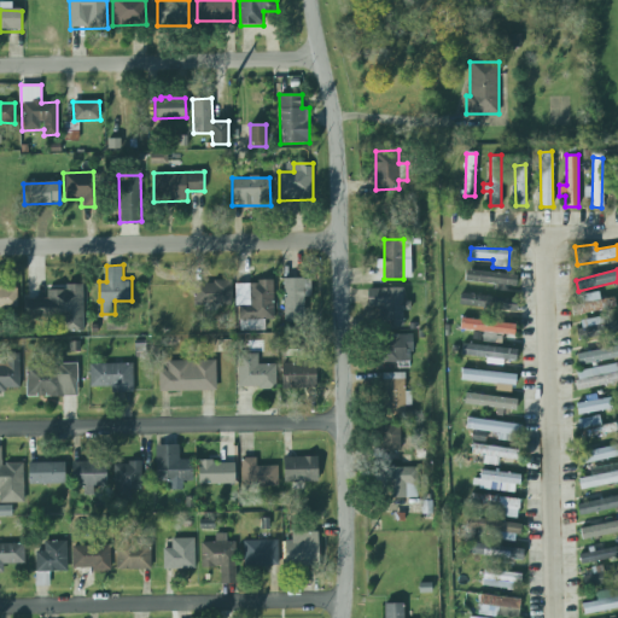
[(517,274),(465,272),(465,283),(517,285),(517,274)]
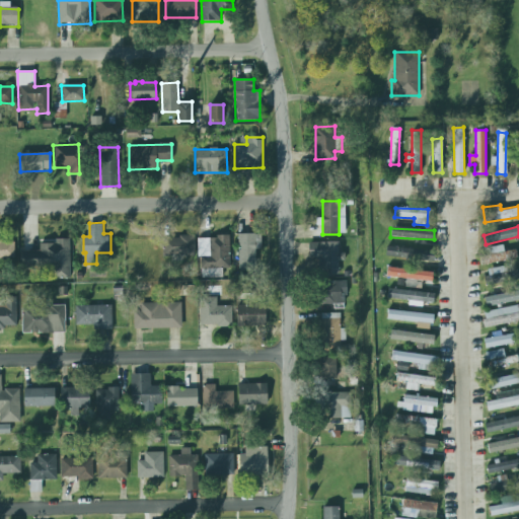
[(209,236),(216,236),(216,233),(229,233),(230,267),(201,268),(201,255),(210,255),(209,236)]
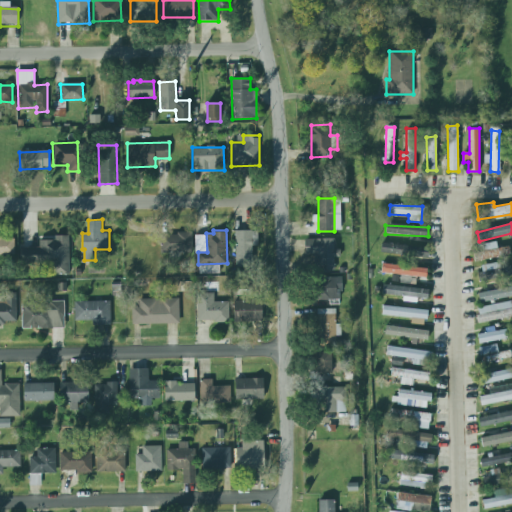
[(235,231),(235,267),(252,267),(252,246),(258,246),(257,231),(235,231)]
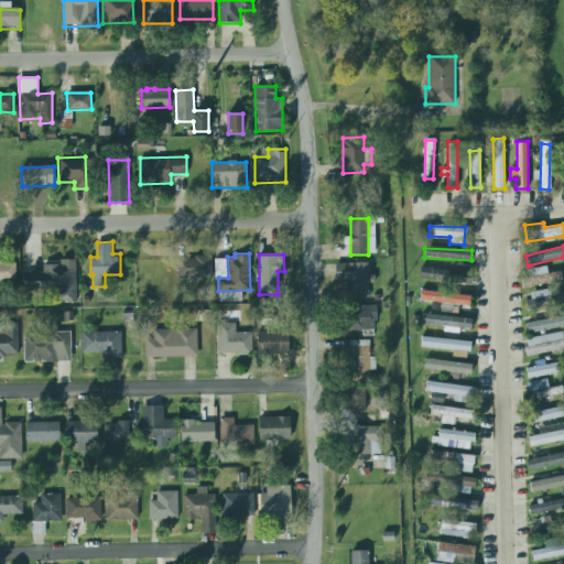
[(212,257),(179,258),(179,279),(212,278),(212,257)]
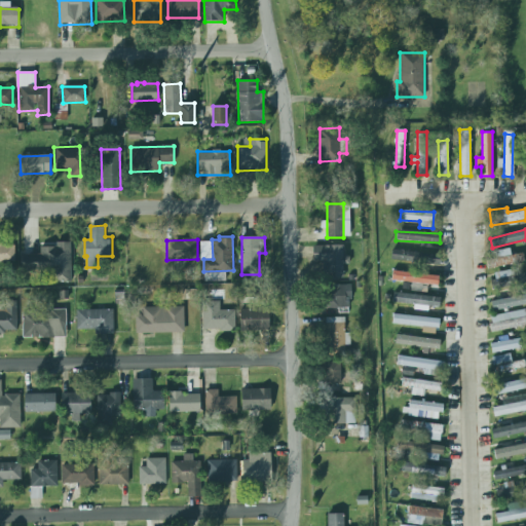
[(0,261),(14,261),(13,245),(2,245),(2,242),(0,242),(0,261)]
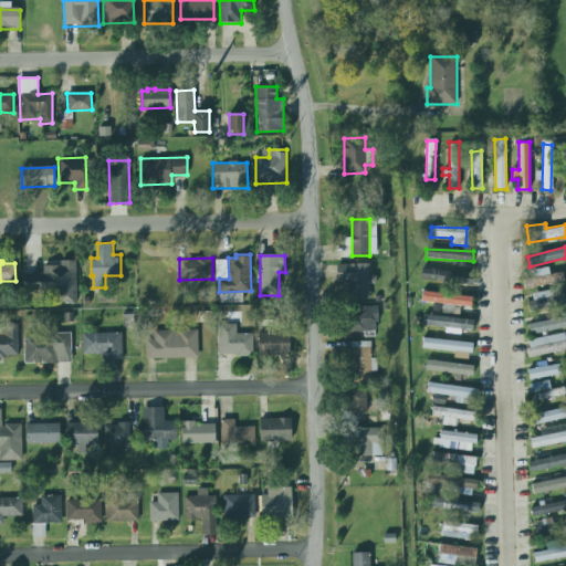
[(77,302),(76,261),(61,261),(61,265),(43,265),(43,273),(23,274),(24,293),(51,293),(51,302),(77,302)]
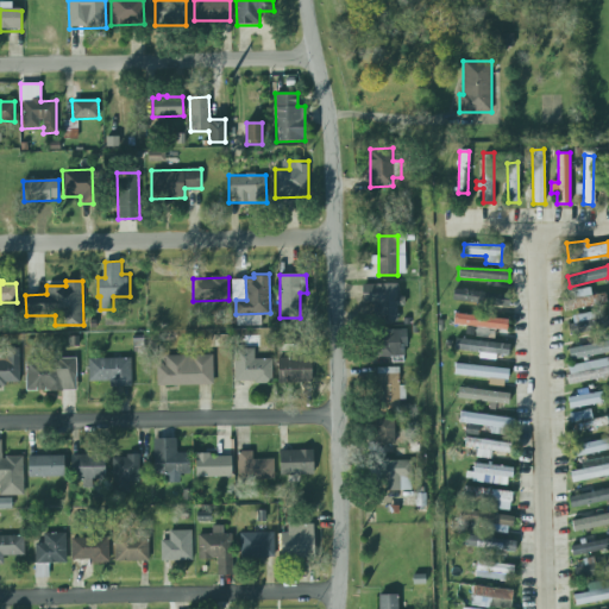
[(362,284),(363,302),(374,302),(375,325),(397,324),(397,306),(405,306),(405,296),(397,296),(396,284),(362,284)]
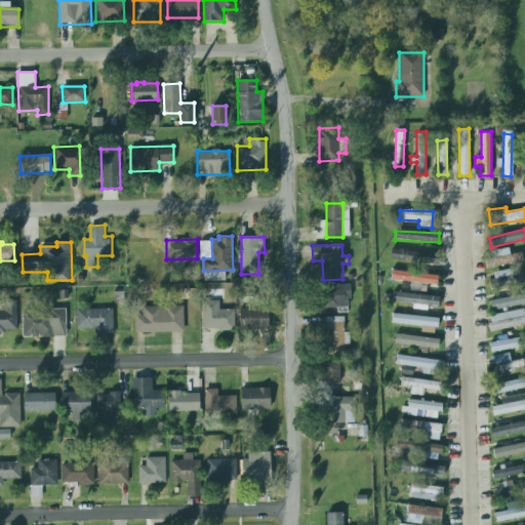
[(494,249),(495,256),(485,258),(487,269),(523,263),(521,252),(510,254),(508,246),(494,249)]
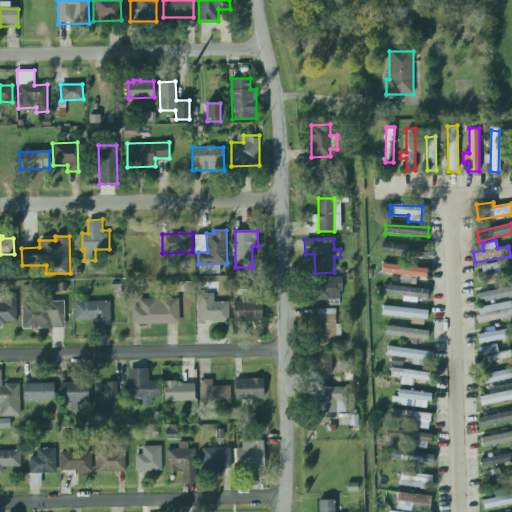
[(428,257),(428,247),(382,245),(382,255),(428,257)]
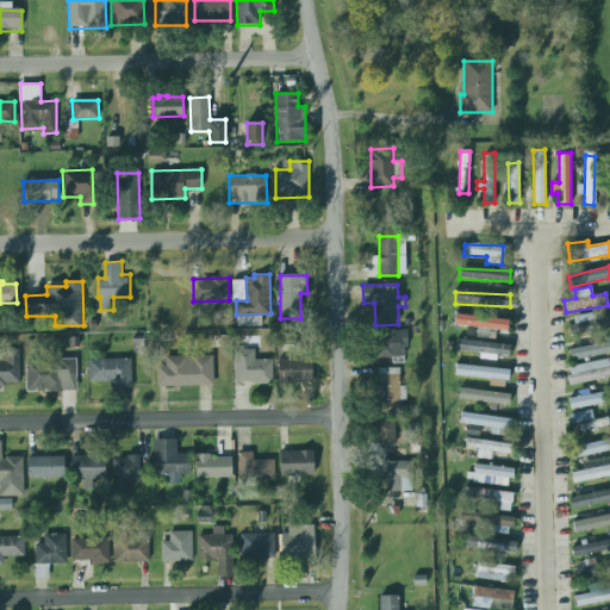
[(609,329),(608,317),(596,319),(595,313),(570,317),(573,336),(609,329)]
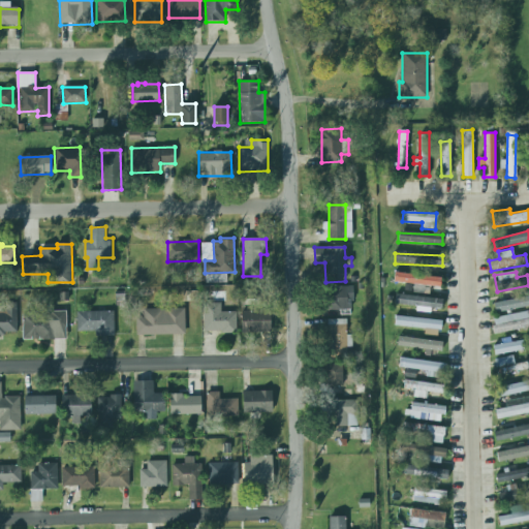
[(441,278),(395,273),(394,282),(440,287),(441,278)]
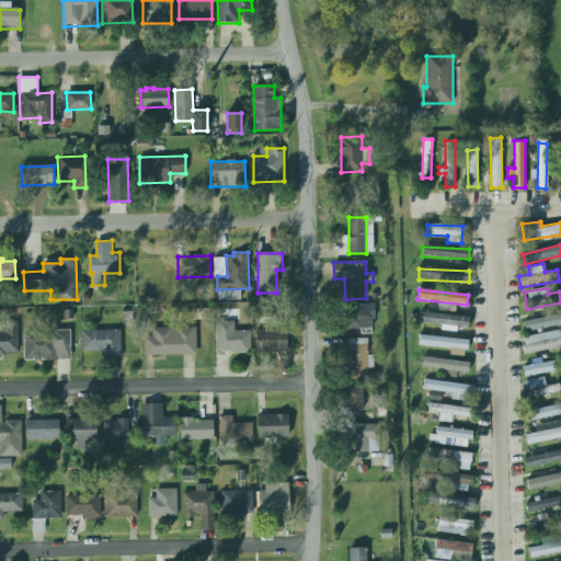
[(374,304),(344,305),(345,329),(374,328),(374,304)]
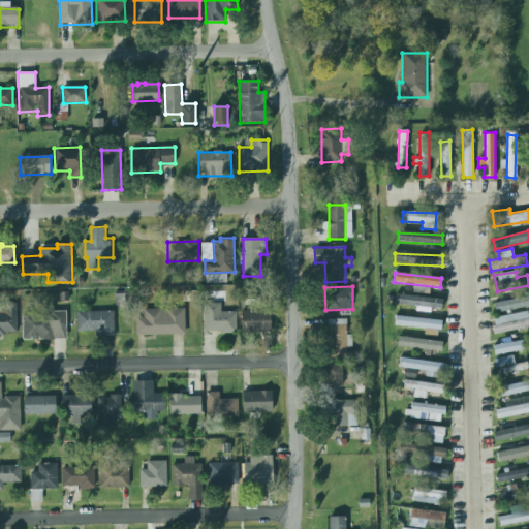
[(430,313),(430,308),(441,309),(442,300),(396,294),(395,304),(416,307),(416,311),(430,313)]
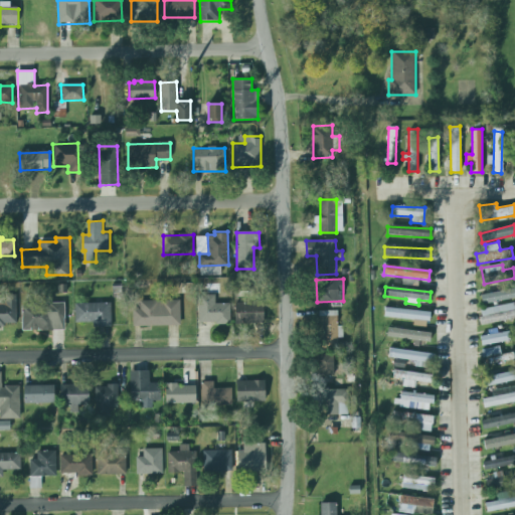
[(481,302),(514,299),(514,289),(481,293),(481,302)]
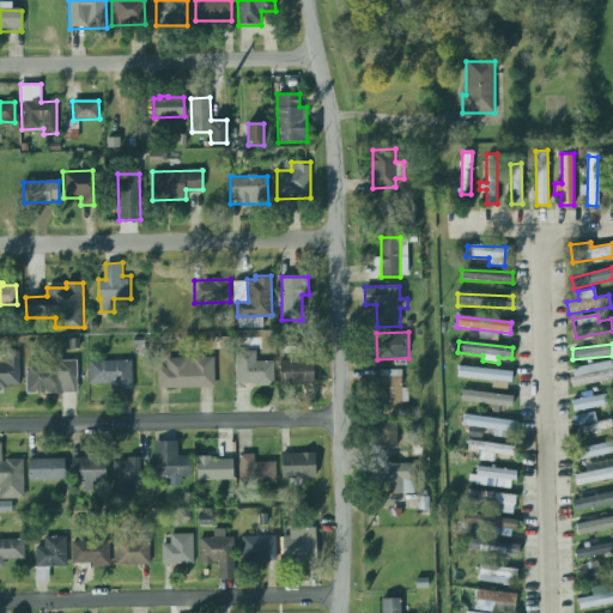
[(19,351),(6,351),(6,363),(0,363),(0,390),(4,390),(4,386),(19,386),(19,351)]
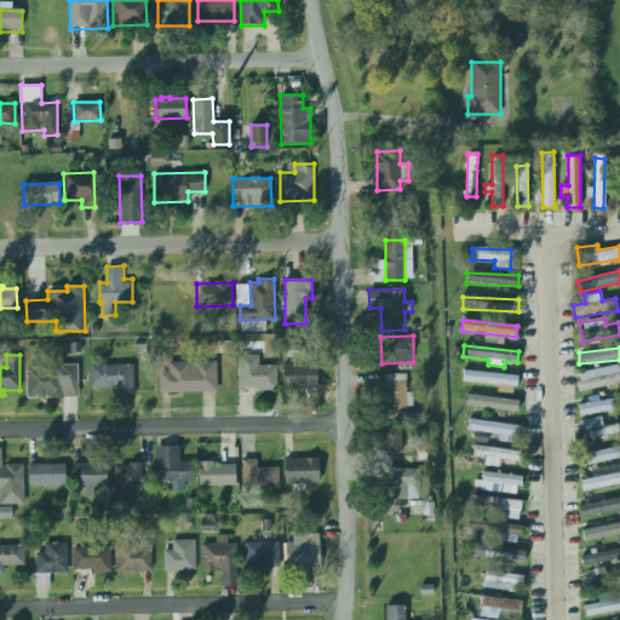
[(239,389),(277,389),(276,366),(259,366),(259,355),(239,355),(239,389)]
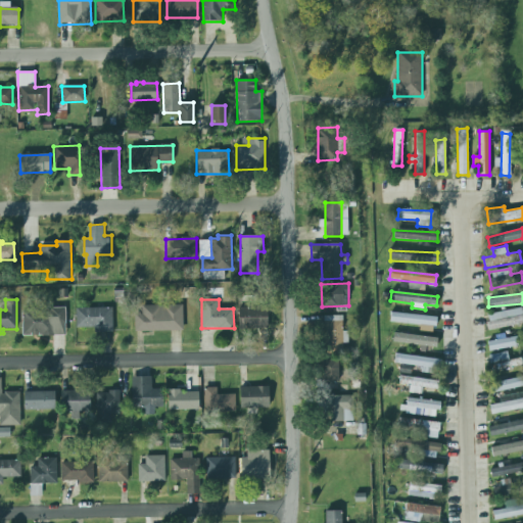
[(135,332),(183,331),(183,305),(142,305),(142,315),(135,315),(135,332)]
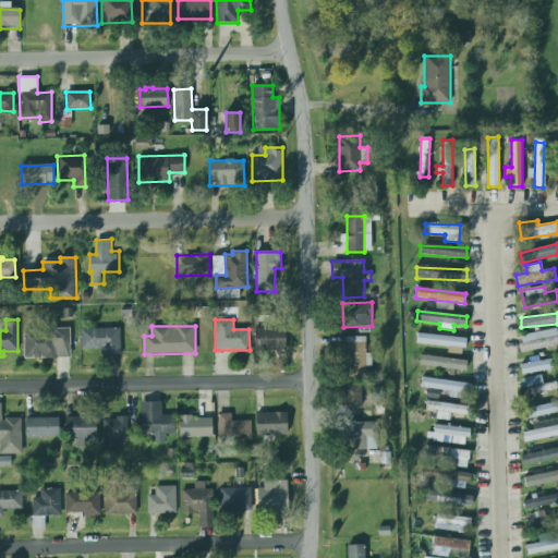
[(21,328),(22,360),(71,359),(70,327),(21,328)]
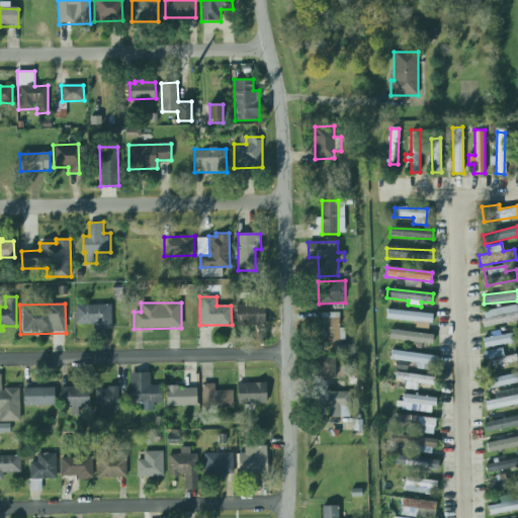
[(265,326),(265,304),(236,305),(236,326),(265,326)]
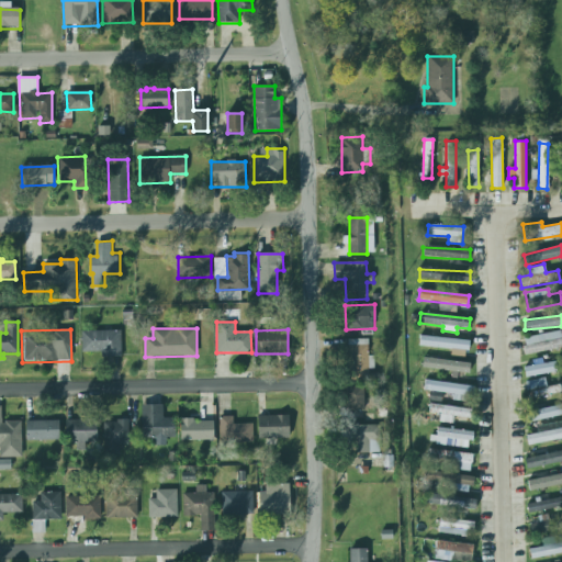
[(561,329),(523,339),(526,356),(561,347),(561,329)]
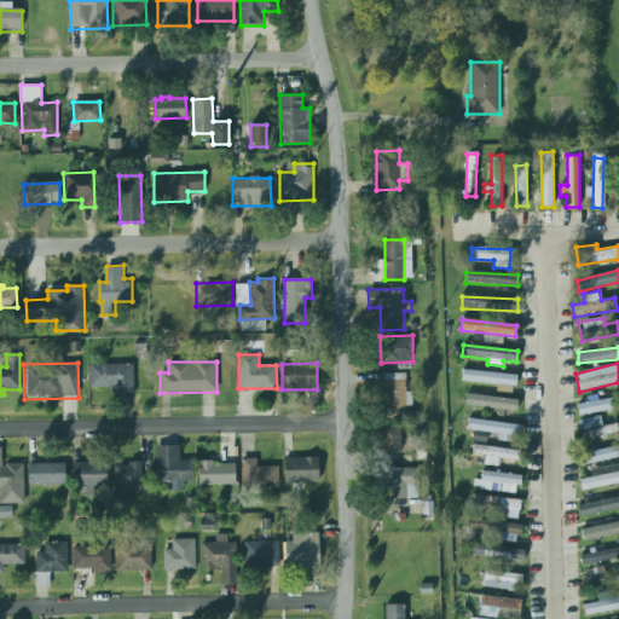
[(90,365),(90,388),(111,388),(113,394),(134,393),(133,364),(90,365)]
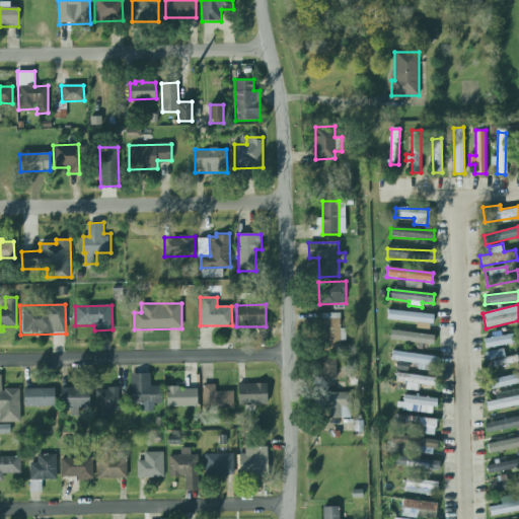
[(432,329),(433,313),(387,311),(387,320),(417,322),(416,328),(432,329)]
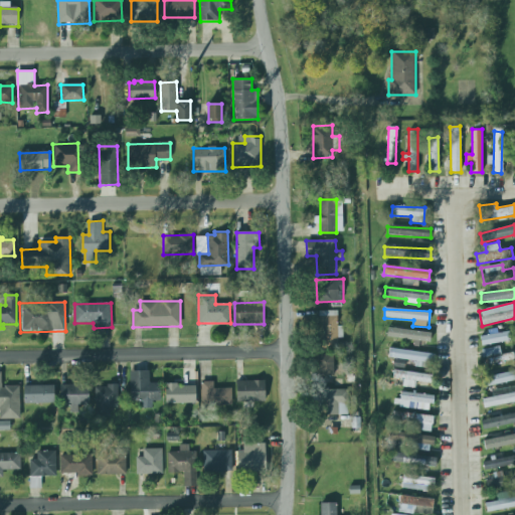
[(319,311),(319,347),(338,346),(337,338),(343,338),(342,326),(337,326),(337,311),(319,311)]
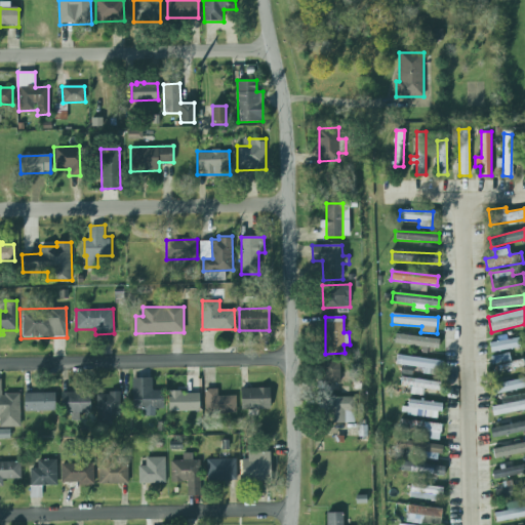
[(393,332),(440,338),(439,348),(433,348),(432,354),(426,353),(427,348),(392,344),(393,332)]
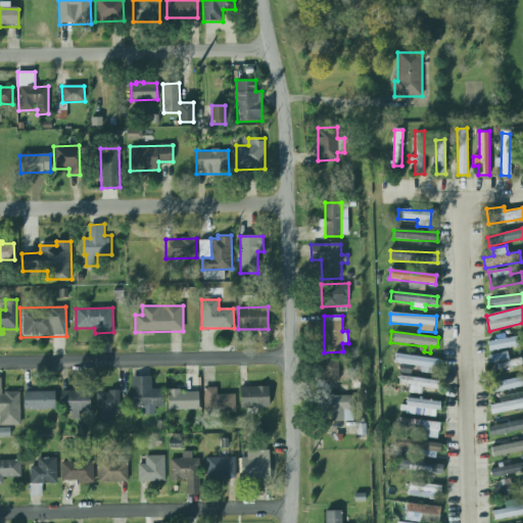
[(505,338),(505,334),(495,335),(496,340),(487,341),(488,350),(519,347),(518,336),(505,338)]
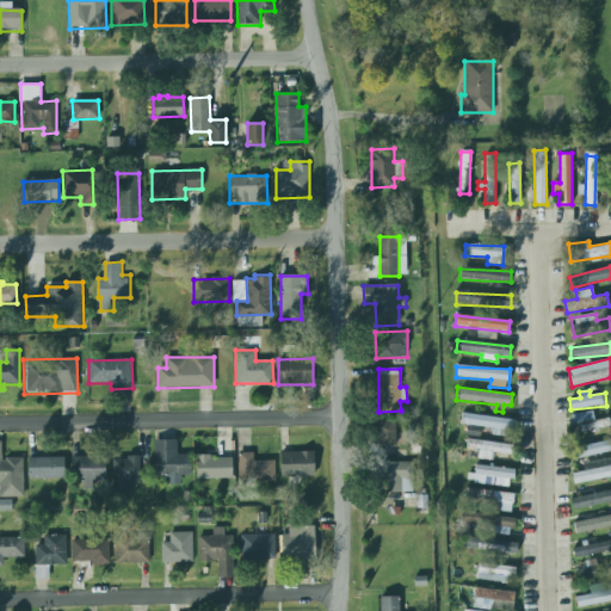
[(513,437),(516,421),(463,412),(461,424),(493,429),(492,433),(513,437)]
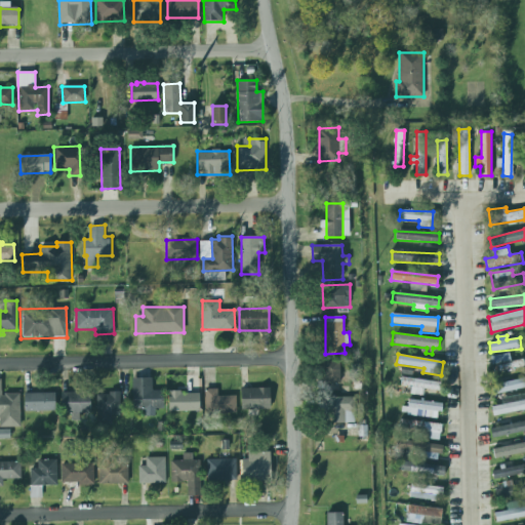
[(491,356),(493,372),(524,368),(523,359),(511,361),(510,354),(491,356)]
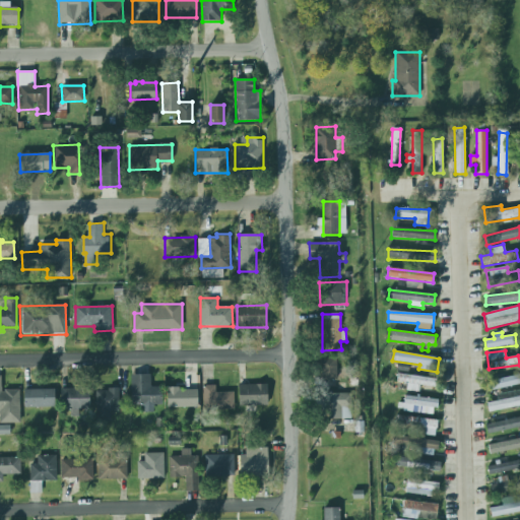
[(320,358),(336,358),(337,380),(321,380),(320,358)]
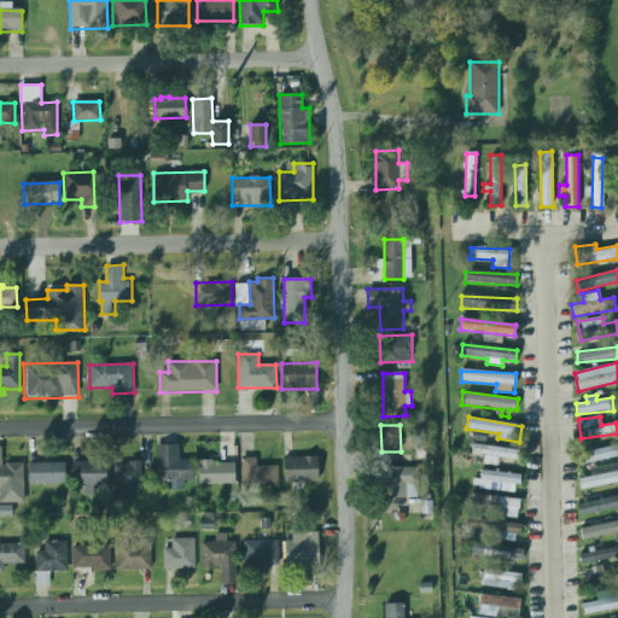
[(617,455),(617,443),(578,454),(582,466),(617,455)]
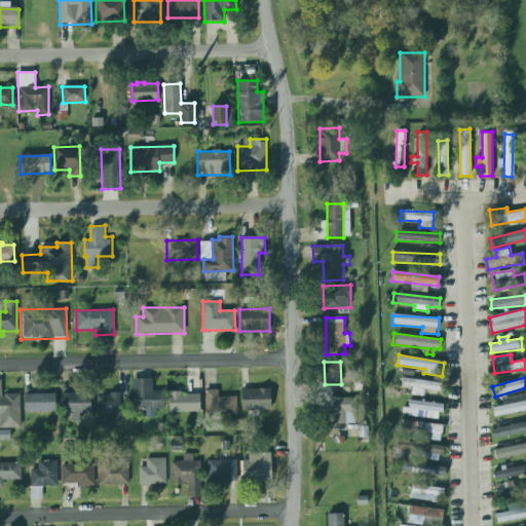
[(1,380),(0,379),(0,427),(21,427),(20,395),(1,395),(1,380)]
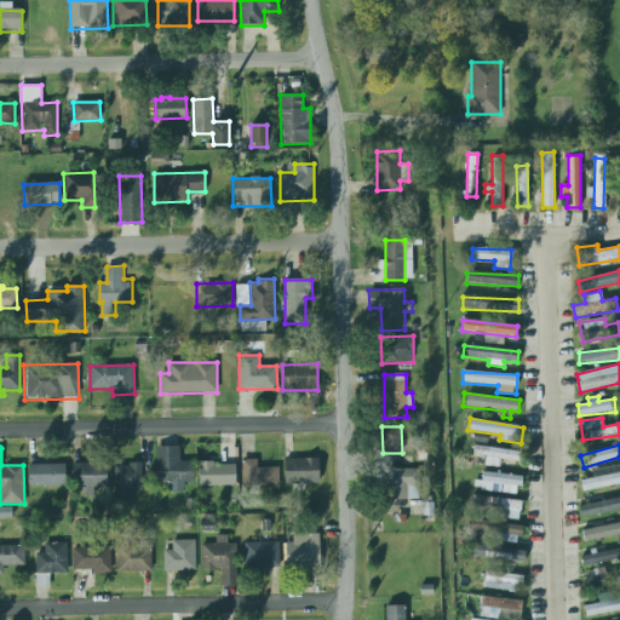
[(156,447),(158,482),(171,481),(171,492),(183,492),(183,483),(194,482),(193,461),(181,461),(179,447),(156,447)]
